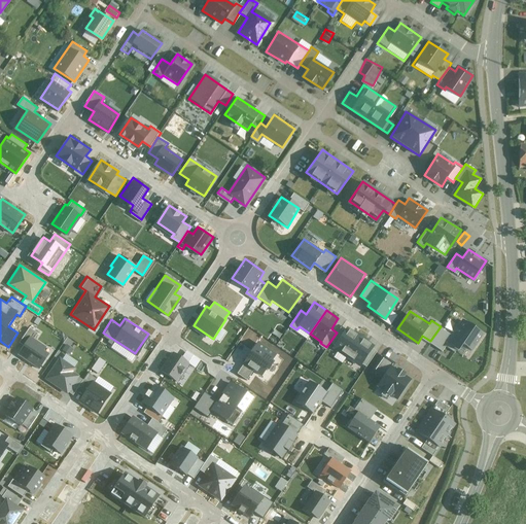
[(452,334),(441,326),(430,341),(443,349),(448,343),(459,351),(464,344),(472,350),(484,333),(463,318),(452,334)]
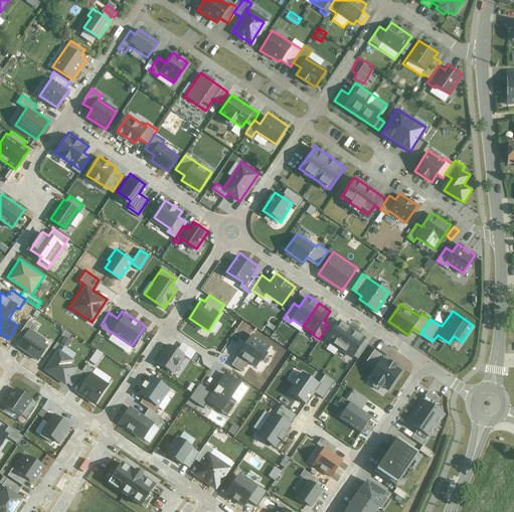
[(339,348),(354,326),(341,317),(338,321),(334,318),(324,333),(327,336),(325,339),(339,348)]
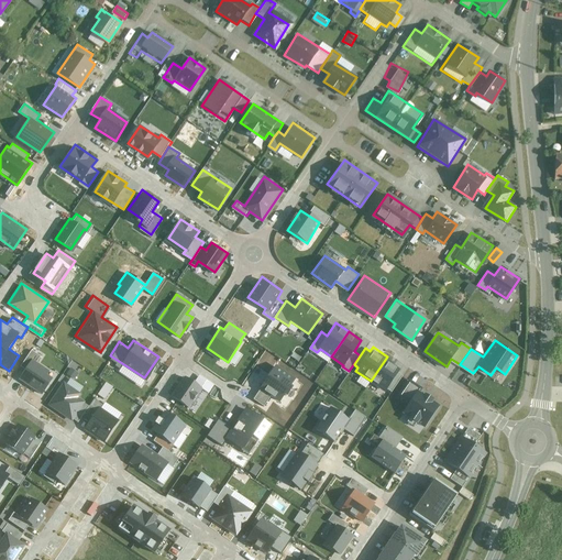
[(30,354),(22,365),(24,366),(28,369),(21,379),(41,392),(52,376),(34,363),(37,359),(30,354)]
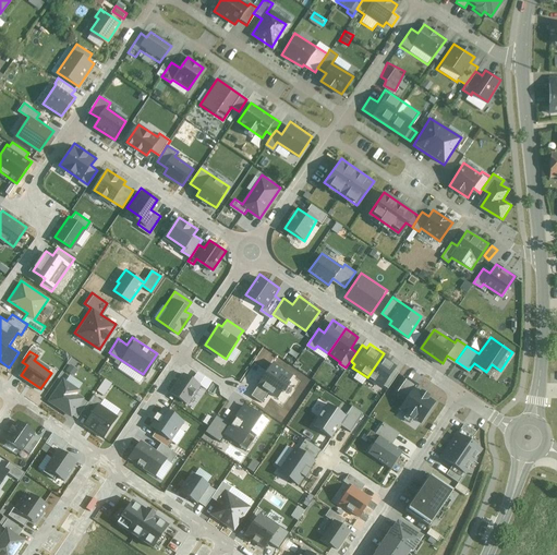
[(399,363),(384,353),(367,377),(383,387),(385,384),(388,387),(399,371),(396,368),(399,363)]
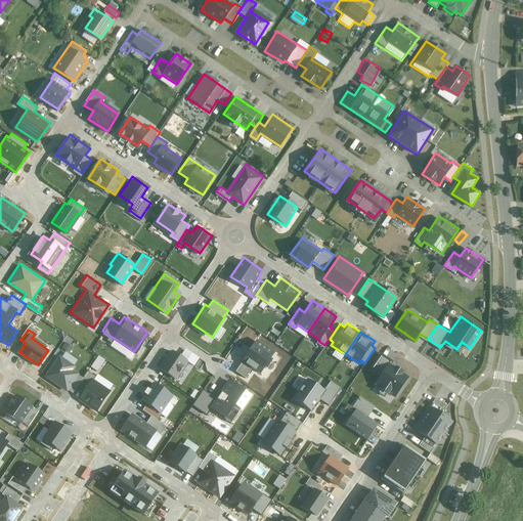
[(67,340),(63,347),(71,350),(75,344),(67,340)]
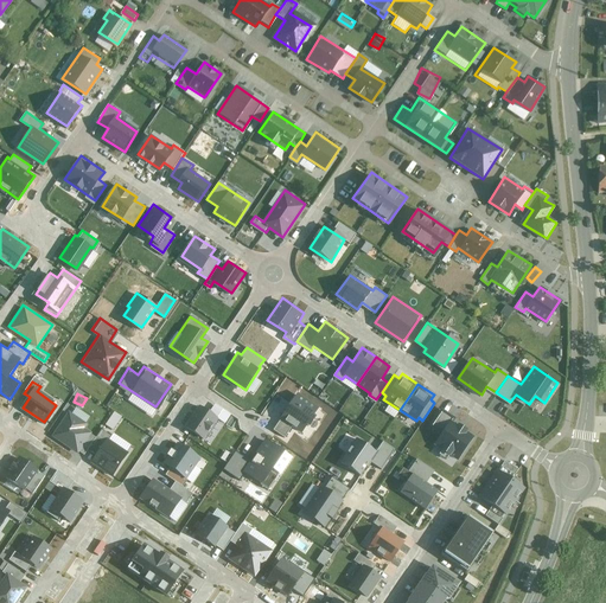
[(298,393),(275,428),(286,436),(293,424),(303,430),(307,423),(310,424),(314,416),(312,415),(318,406),(298,393)]
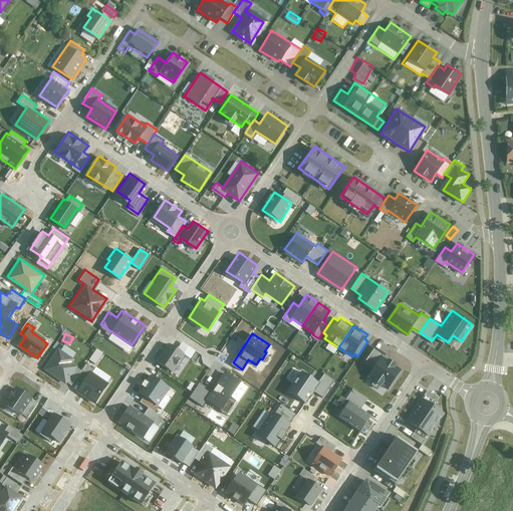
[(170,342),(158,360),(173,370),(185,352),(170,342)]
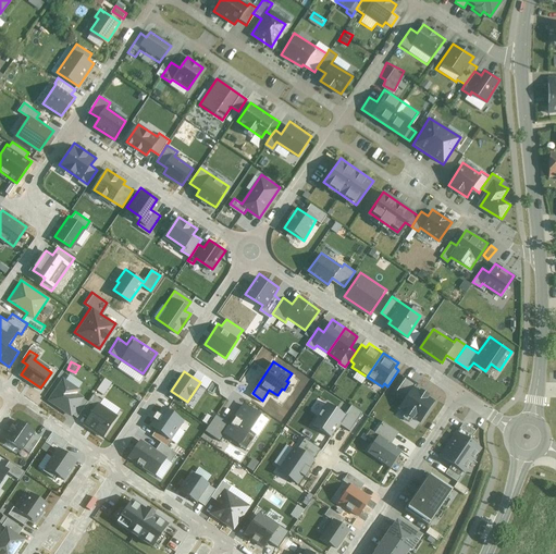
[(405,374),(395,391),(406,397),(399,407),(421,421),(435,399),(415,385),(417,382),(405,374)]
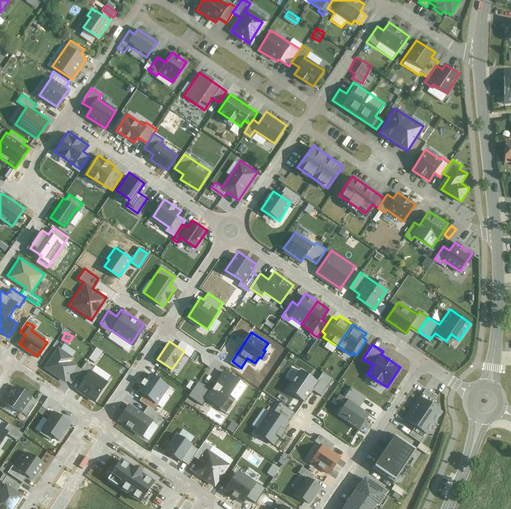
[(65,376),(70,380),(74,374),(79,367),(69,361),(72,356),(56,345),(42,365),(63,379),(65,376)]
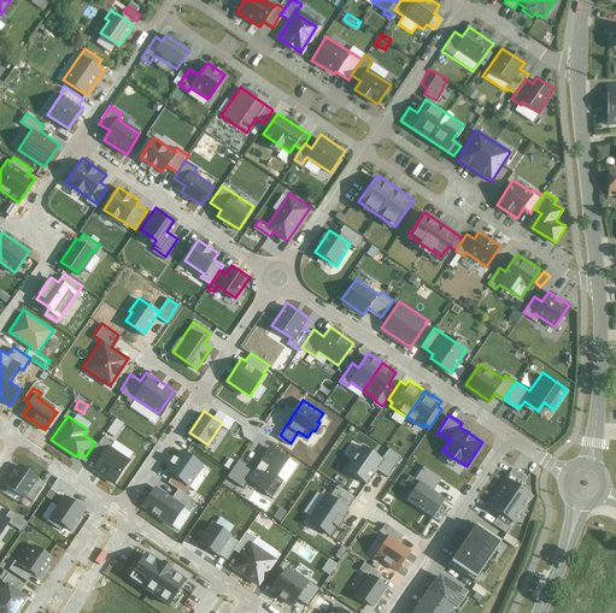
[(100,434),(95,442),(89,451),(98,455),(91,466),(115,482),(129,460),(109,446),(112,442),(100,434)]
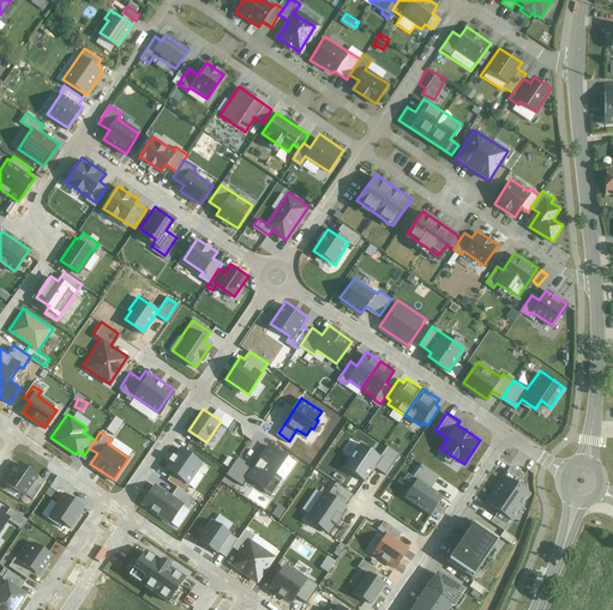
[(250,464),(236,454),(224,472),(240,482),(244,477),(274,497),(299,460),(266,439),(250,464)]
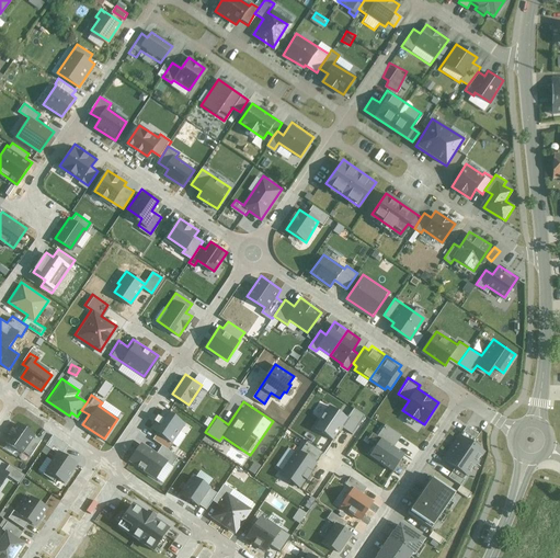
[(331,403),(316,425),(334,437),(342,425),(354,433),(365,416),(354,408),(349,414),(331,403)]
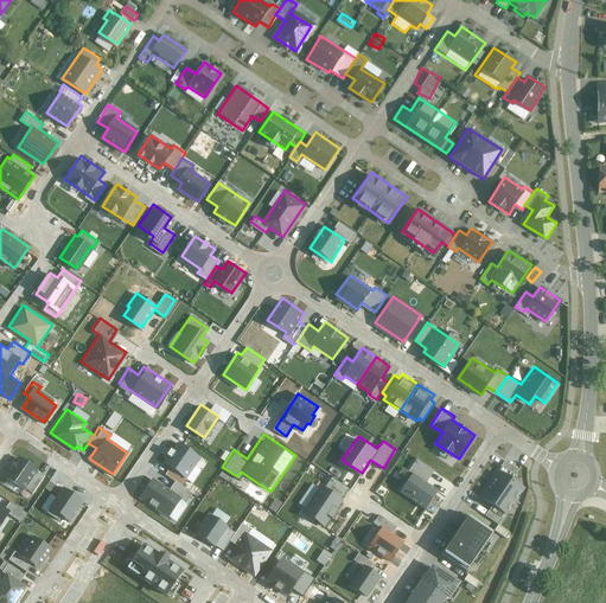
[(170,467),(166,473),(176,480),(183,485),(201,456),(177,441),(164,462),(170,467)]
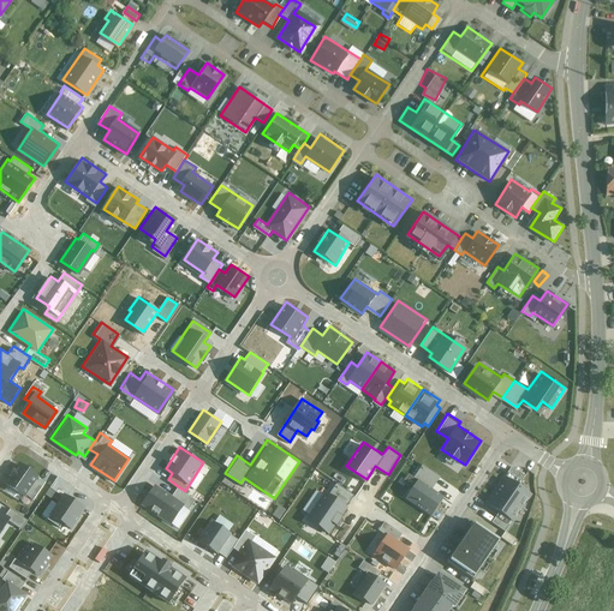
[(9,475),(11,477),(6,483),(9,485),(5,490),(19,499),(23,495),(25,496),(27,493),(35,498),(47,480),(40,475),(41,474),(21,461),(16,468),(15,467),(9,475)]
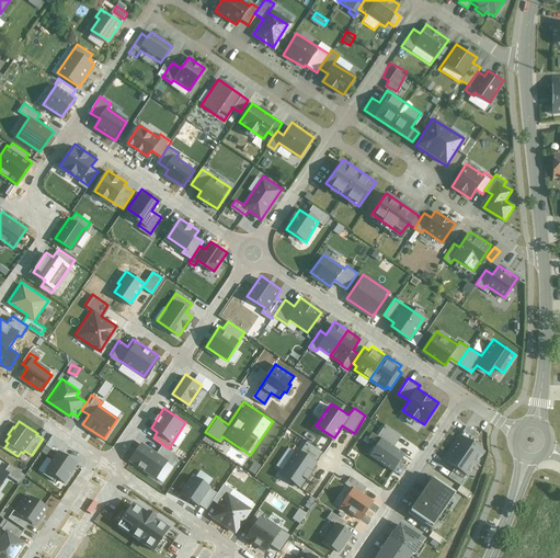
[(381,436),(370,455),(393,469),(404,453),(395,446),(402,434),(385,423),(378,434),(381,436)]
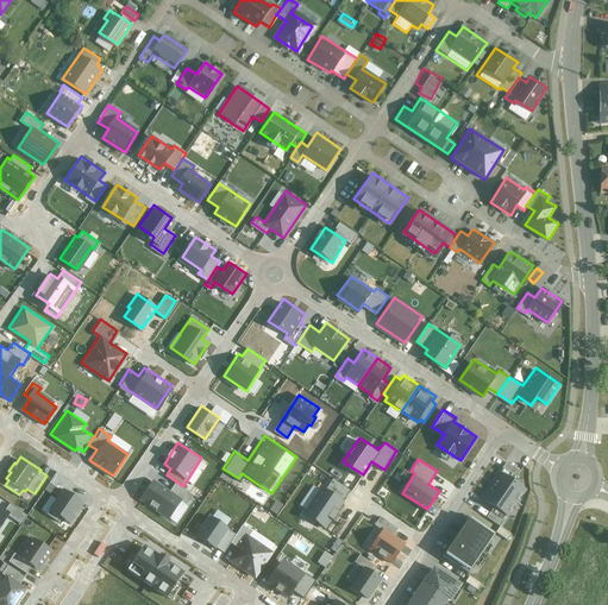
[(499,468),(481,496),(495,505),(488,516),(501,524),(507,515),(509,516),(527,487),(514,479),(520,468),(507,460),(501,470),(499,468)]
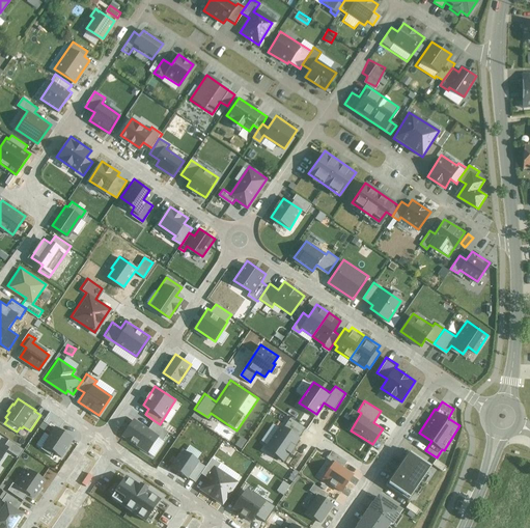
[(55,428),(44,446),(61,459),(76,438),(61,428),(65,421),(51,411),(44,421),(55,428)]
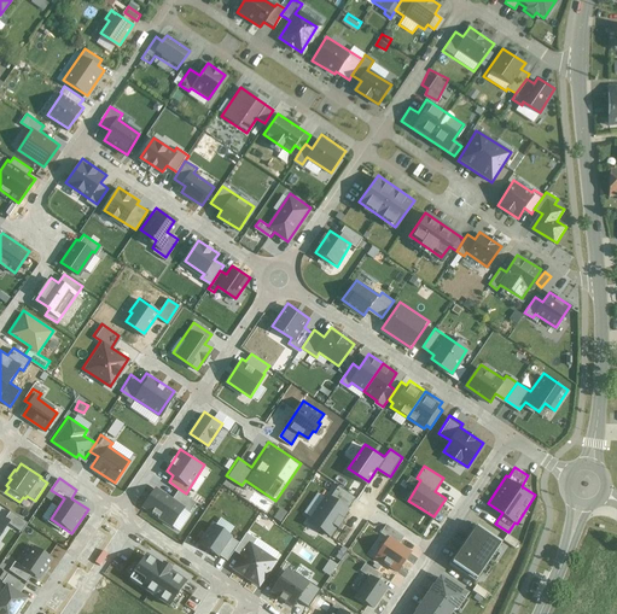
[(327,495),(310,520),(331,533),(355,497),(338,485),(330,496),(327,495)]
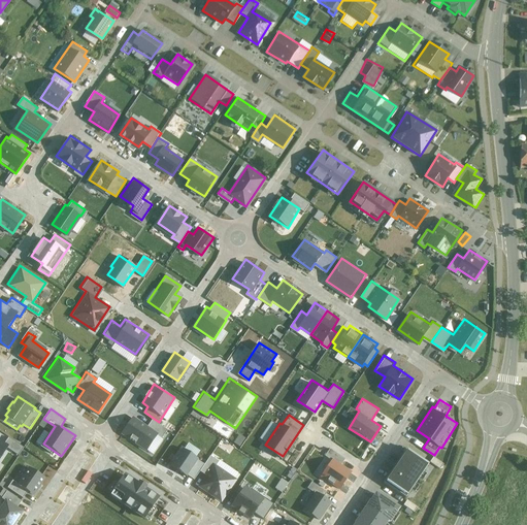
[(167,428),(159,422),(153,418),(149,425),(134,416),(124,432),(147,448),(157,432),(162,436),(167,428)]
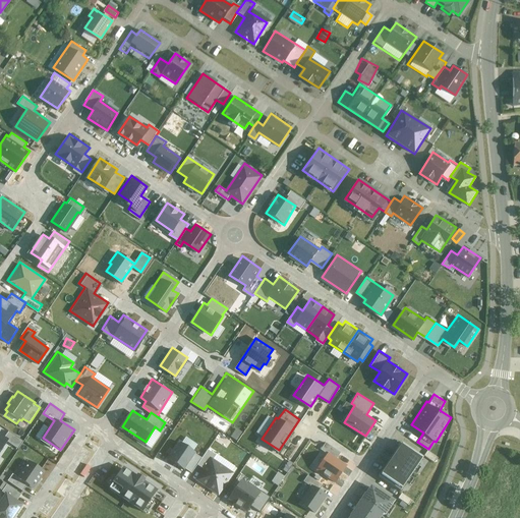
[(0,433),(0,453),(8,441),(18,447),(23,440),(9,429),(4,437),(0,433)]
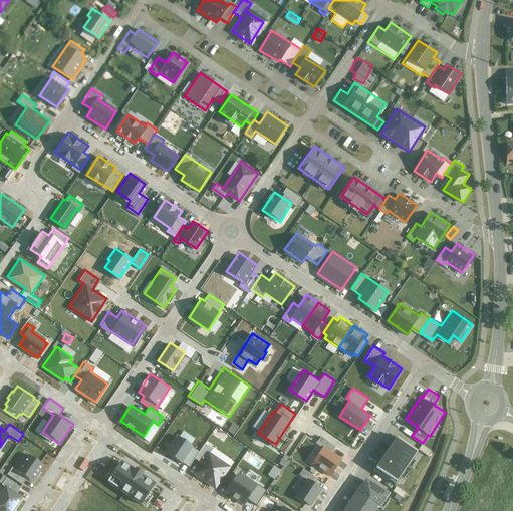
[(323,447),(312,463),(331,475),(343,458),(332,451),(336,445),(321,435),(316,443),(323,447)]
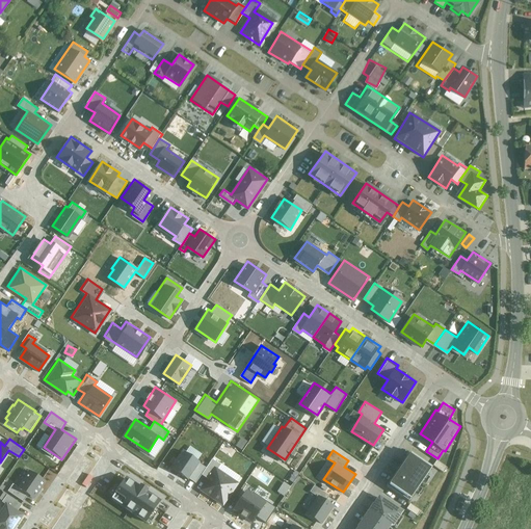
[(196,482),(202,475),(207,467),(185,452),(174,470),(190,481),(191,479),(196,482)]
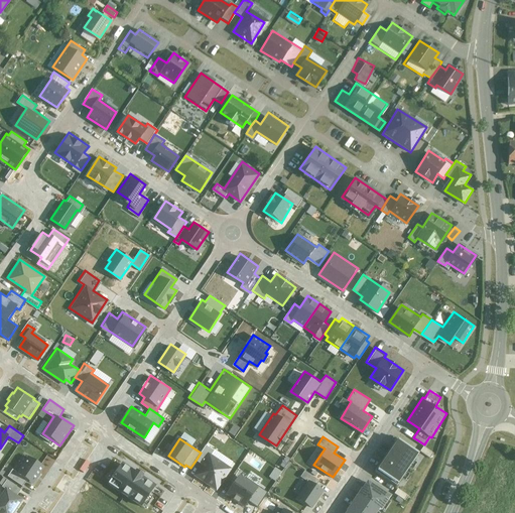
[(398,439),(378,468),(398,482),(418,454),(398,439)]
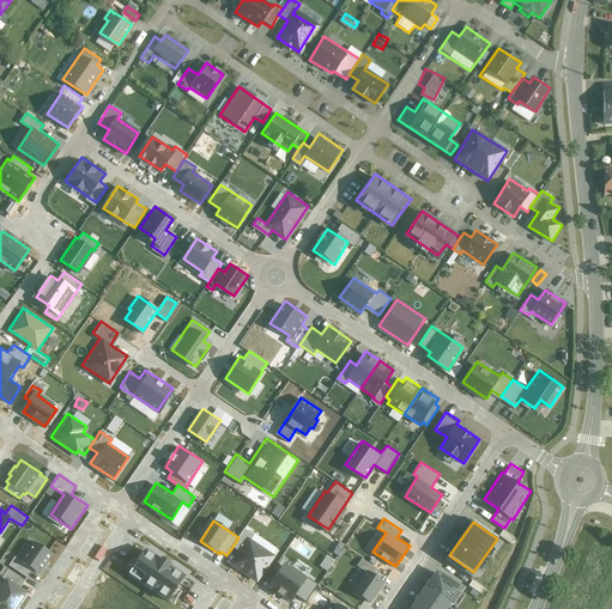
[(238,537),(232,547),(240,553),(234,561),(259,578),(274,555),(250,540),(255,534),(246,527),(238,537)]
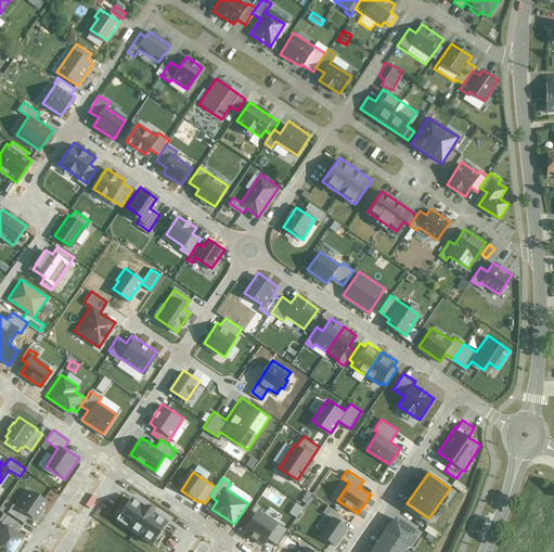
[(15,505),(10,512),(26,523),(30,515),(36,518),(47,502),(33,492),(22,510),(15,505)]
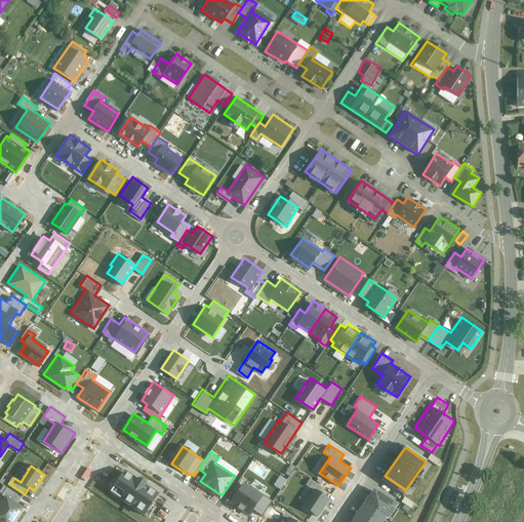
[(125,473),(111,493),(147,517),(161,497),(125,473)]
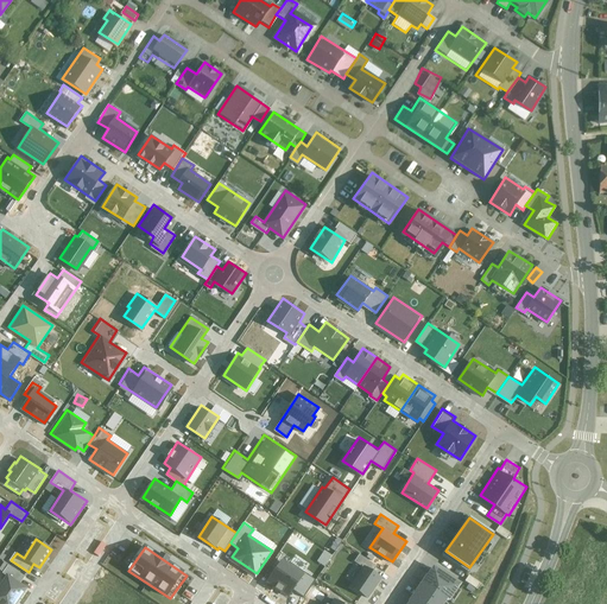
[(359,552),(354,559),(364,566),(352,584),(368,596),(381,577),(373,571),(377,565),(359,552)]
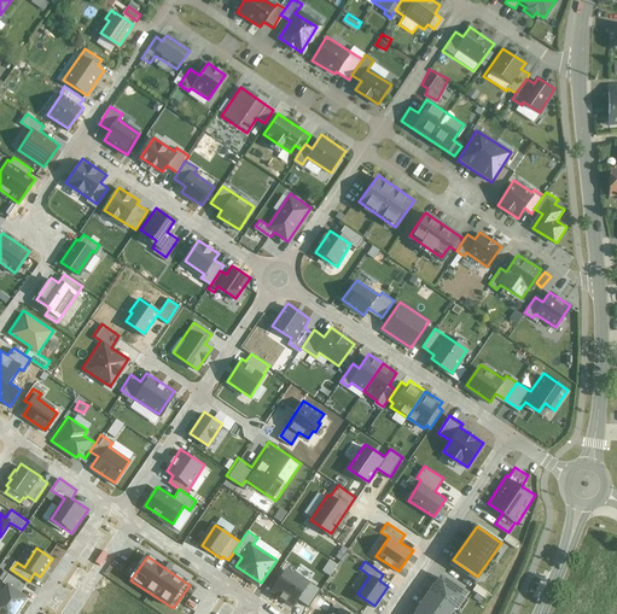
[(287,567),(272,590),(295,606),(300,598),(309,604),(320,589),(287,567)]
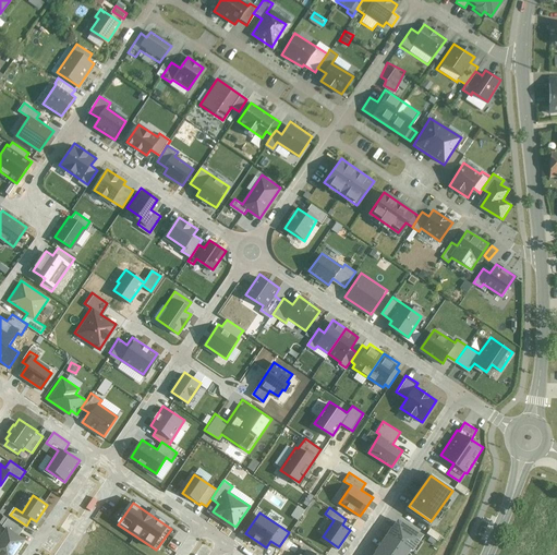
[(20,528),(7,518),(2,525),(4,527),(0,533),(0,554),(11,554),(23,538),(16,533),(20,528)]
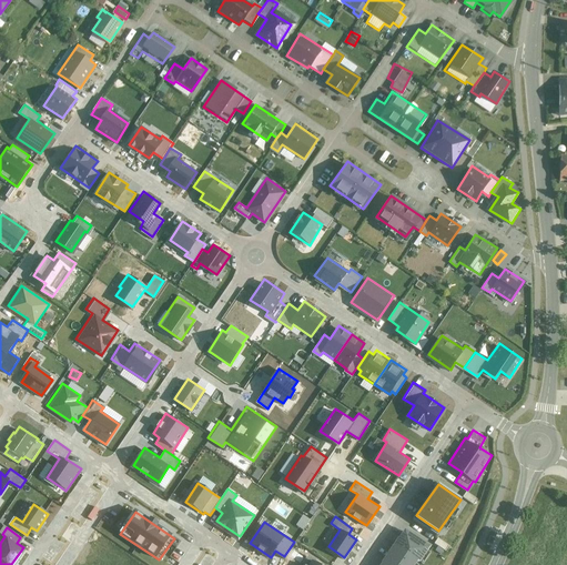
[(403,533),(393,550),(416,564),(419,564),(429,551),(403,533)]
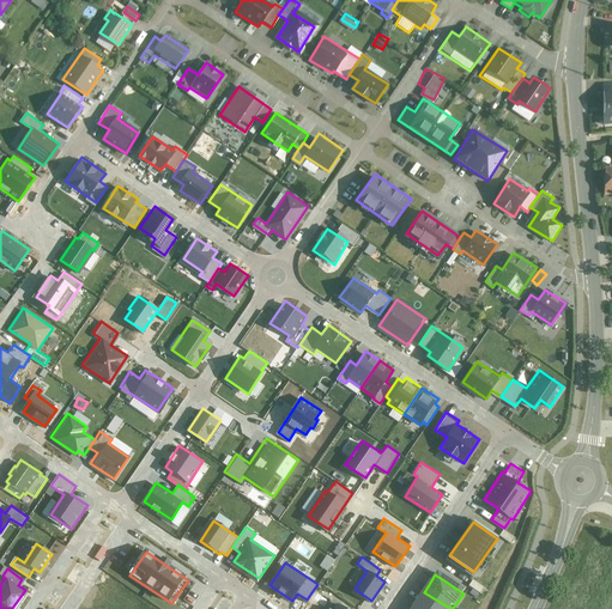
[(422,608),(448,608),(449,608),(424,592),(416,604),(422,608)]
